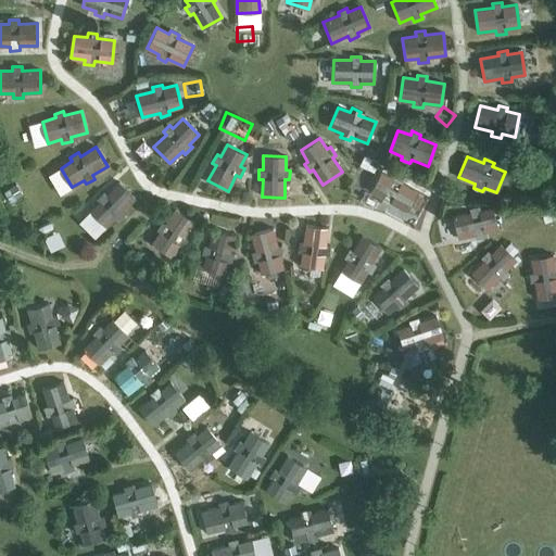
[(370,192),(382,198),(380,202),(388,206),(390,203),(406,212),(417,191),(401,182),(403,179),(394,175),(392,178),(381,172),(370,192)]
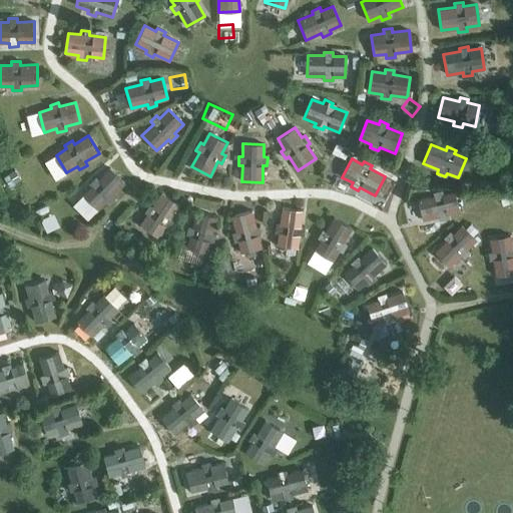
[(83,194),(97,209),(106,200),(109,203),(115,197),(112,194),(124,182),(109,168),(98,179),(95,176),(89,183),(91,185),(83,194)]
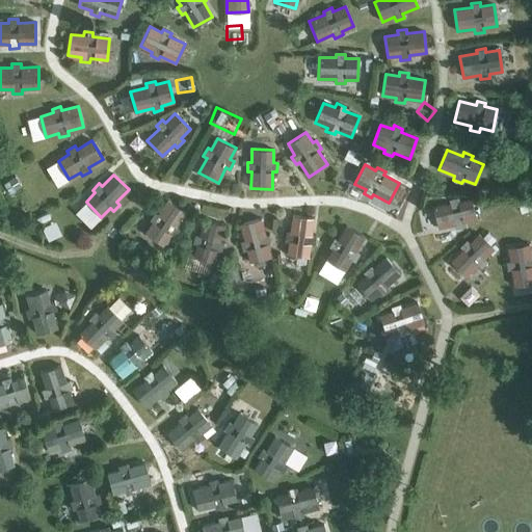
[(432,207),(437,229),(454,224),(455,229),(464,227),(463,222),(476,219),(471,198),(458,202),(457,197),(449,200),(449,204),(432,207)]
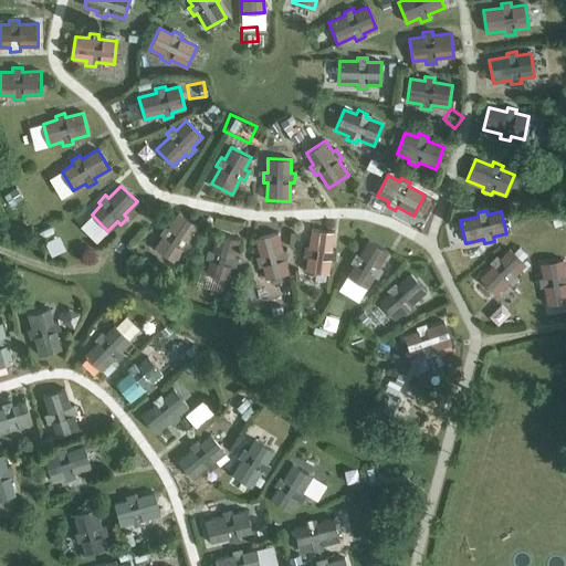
[(155,248),(174,261),(181,249),(185,252),(190,243),(187,241),(197,227),(178,213),(168,228),(165,226),(159,234),(163,237),(155,248)]
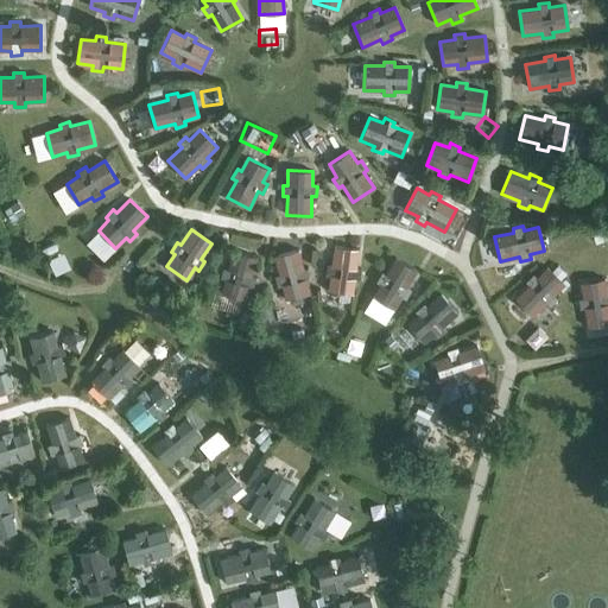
[(331,265),(327,265),(325,274),(330,276),(328,290),(353,293),(354,279),(359,279),(360,270),(355,268),(359,249),(334,246),(331,265)]
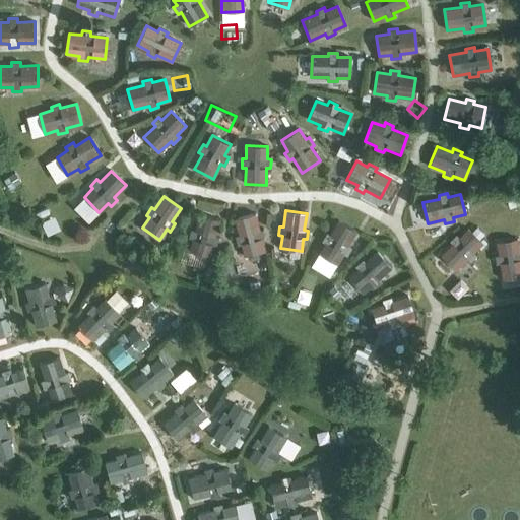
[(239,235),(235,236),(237,245),(241,244),(244,256),(264,251),(261,239),(265,238),(263,229),(259,230),(255,213),(235,219),(239,235)]
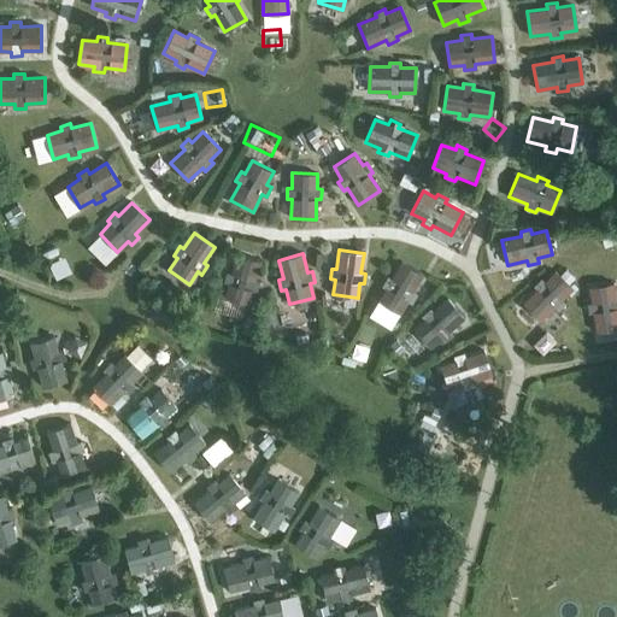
[(230,272),(227,271),(223,282),(228,283),(223,298),(247,305),(252,291),(256,292),(259,281),(254,280),(260,262),(236,254),(230,272)]
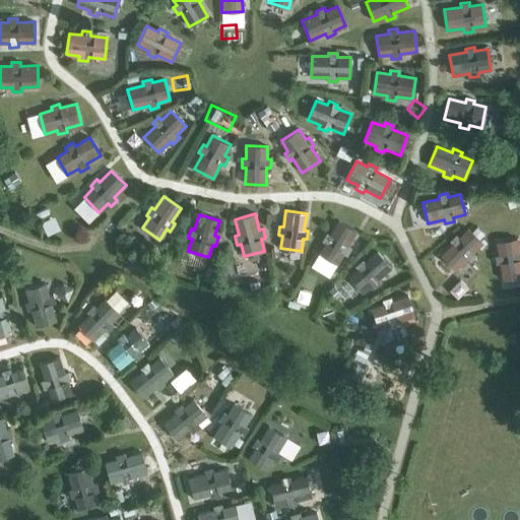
[(348,246),(356,232),(338,220),(330,235),(326,233),(322,241),(325,243),(319,254),(337,264),(343,253),(346,255),(351,248),(348,246)]
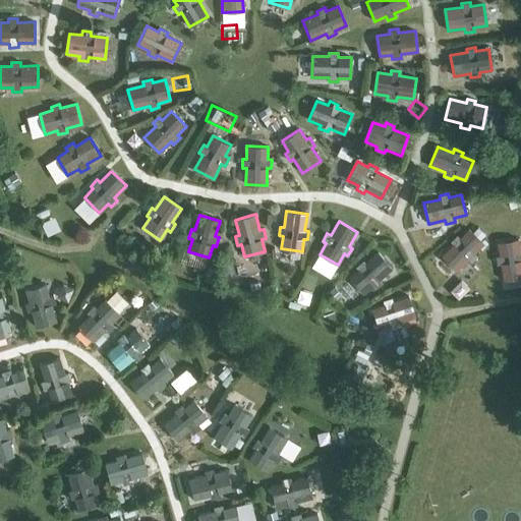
[(459,238),(457,235),(450,241),(453,244),(441,255),(456,271),(468,259),(471,262),(477,255),(474,252),(483,244),(468,229),(459,238)]
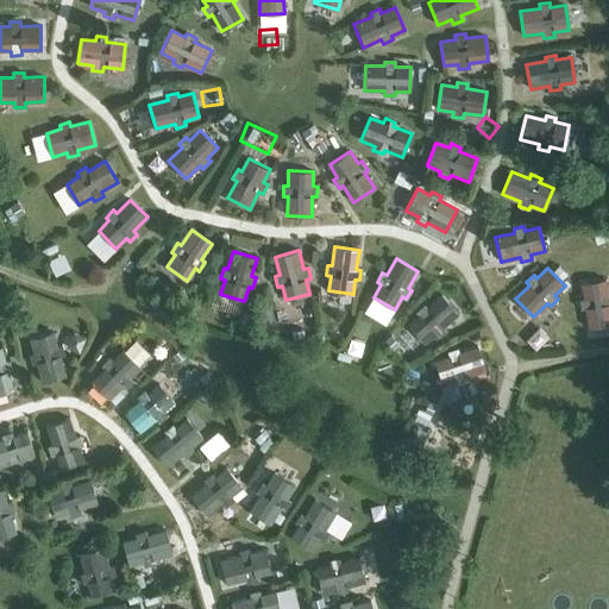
[(584,299),(579,299),(581,309),(585,308),(589,327),(608,324),(608,293),(608,294),(606,280),(582,283),(584,299)]
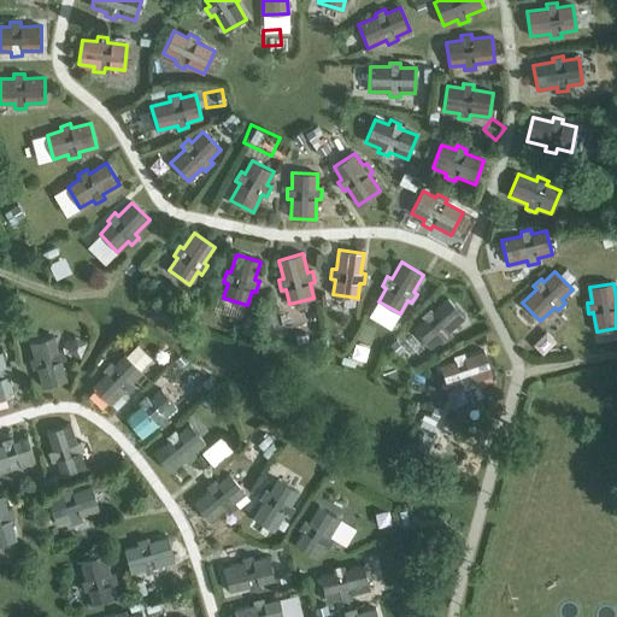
[(413,329),(430,348),(441,338),(445,341),(452,334),(450,331),(464,318),(447,299),(433,312),(429,309),(422,316),(424,319),(413,329)]
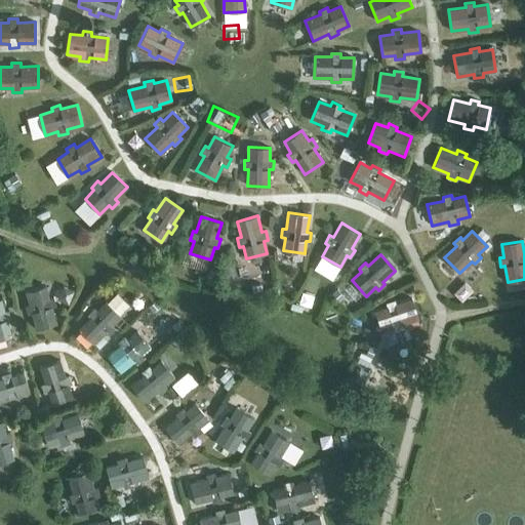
[(28,314),(31,313),(36,329),(56,323),(51,307),(55,306),(53,297),(49,298),(45,286),(25,292),(29,305),(25,306),(28,314)]
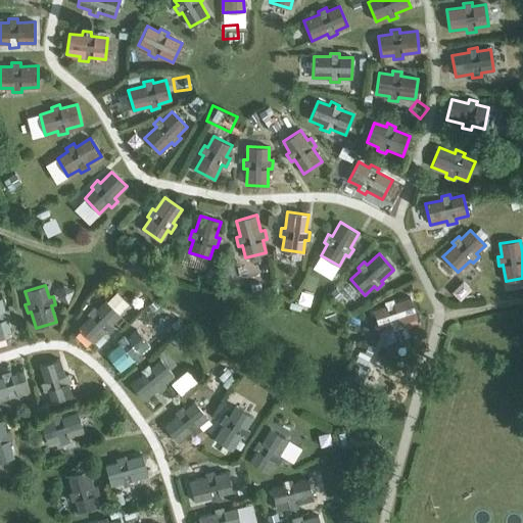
[(0,337),(11,335),(7,319),(10,318),(8,308),(4,311),(1,298),(0,297),(0,337)]
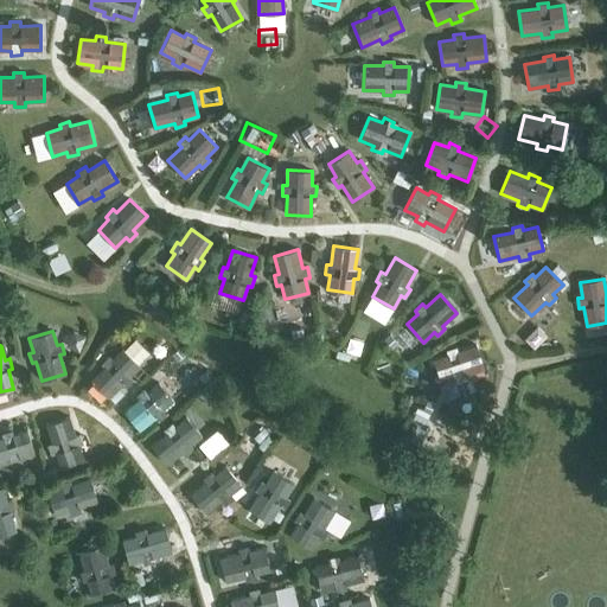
[(433,359),(441,383),(455,378),(457,383),(466,379),(465,375),(484,369),(475,345),(458,351),(455,347),(446,350),(447,355),(433,359)]
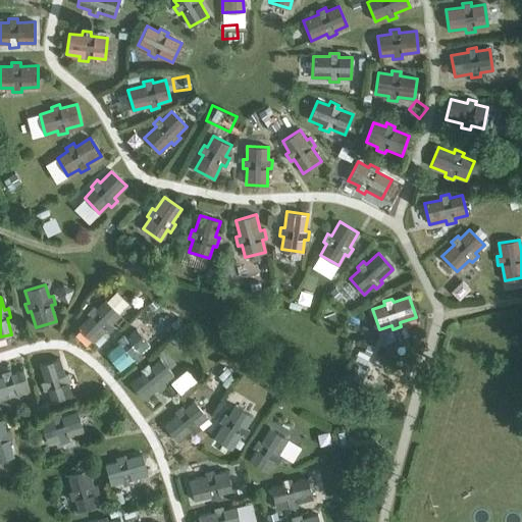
[(79,327),(94,343),(105,330),(108,333),(114,326),(111,323),(120,315),(105,300),(96,309),(93,306),(87,313),(90,315),(79,327)]
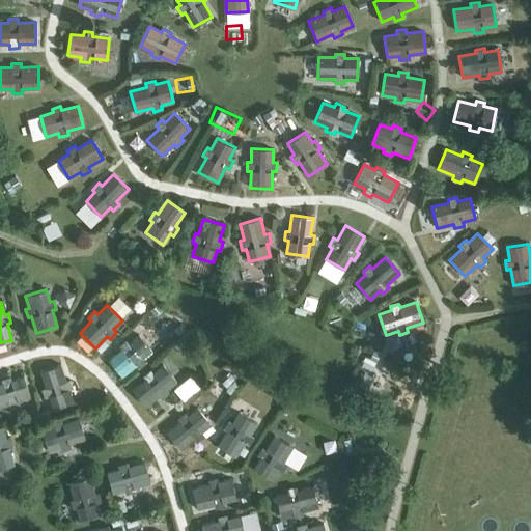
[(108,360),(121,376),(135,365),(138,368),(144,363),(142,360),(152,352),(138,335),(129,343),(126,340),(119,345),(121,348),(108,360)]
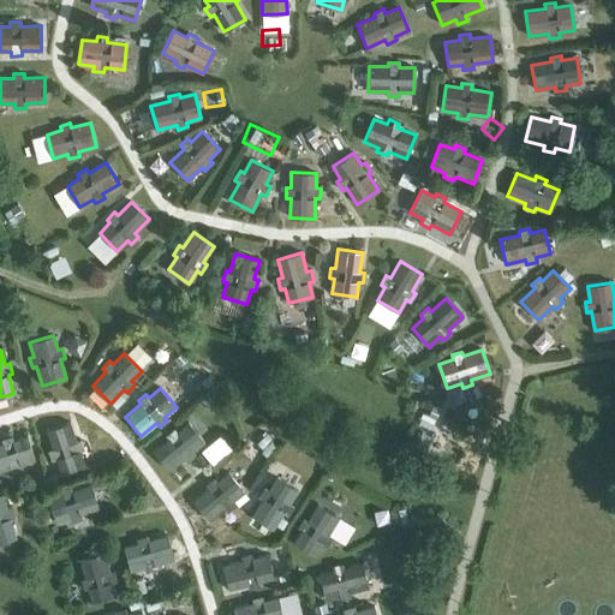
[(53,449),(48,451),(52,460),(55,459),(60,473),(84,465),(79,451),(84,449),(81,440),(76,441),(70,422),(46,430),(53,449)]
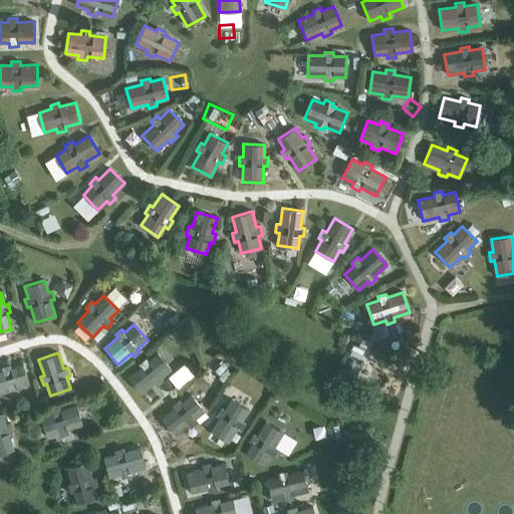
[(127,376),(142,394),(154,382),(157,386),(164,380),(161,377),(171,369),(158,353),(148,360),(146,357),(139,363),(141,366),(127,376)]
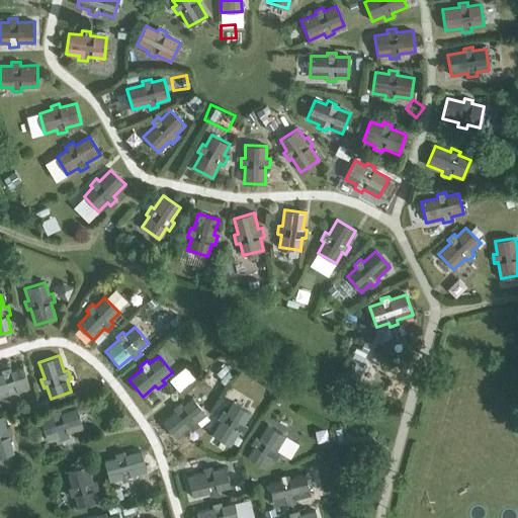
[(0,373),(0,396),(8,394),(10,398),(18,395),(17,392),(29,387),(23,367),(11,371),(9,367),(1,370),(2,373),(0,373)]
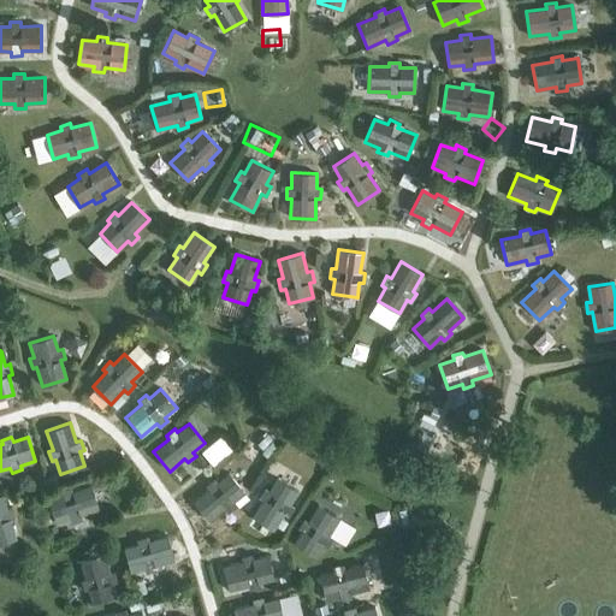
[(229,460),(243,474),(264,455),(250,440),(229,460)]
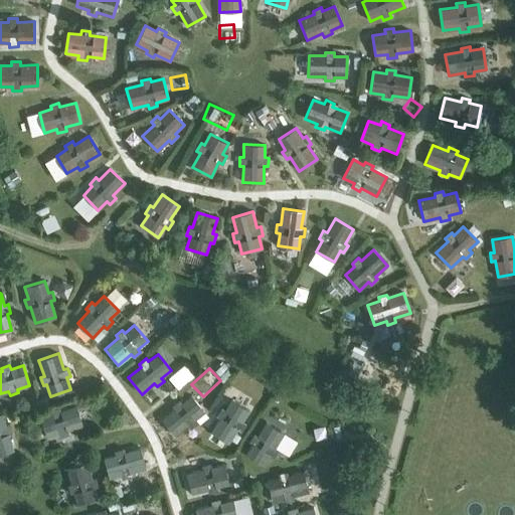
[(162,419),(175,436),(188,425),(190,428),(197,422),(195,419),(204,411),(191,395),(181,403),(179,400),(172,405),(174,408),(162,419)]
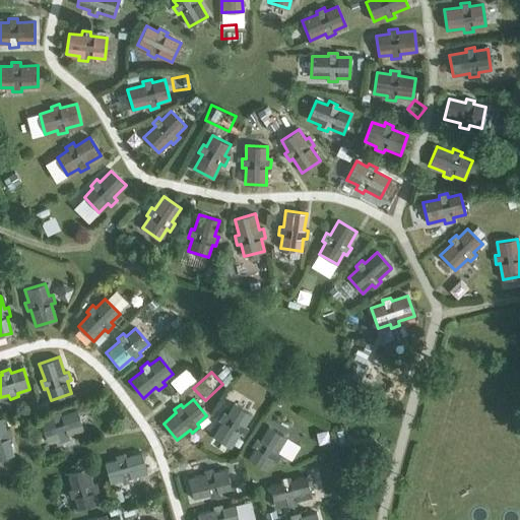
[(216,423),(219,425),(213,436),(231,447),(238,437),(241,439),(246,431),(243,429),(252,414),(234,403),(224,417),(221,415),(216,423)]
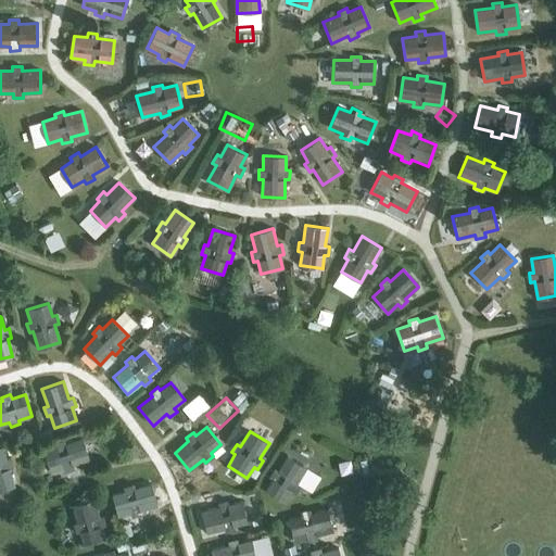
[(43,451),(50,472),(67,467),(68,470),(77,467),(76,464),(89,459),(81,438),(68,442),(67,438),(59,441),(60,445),(43,451)]
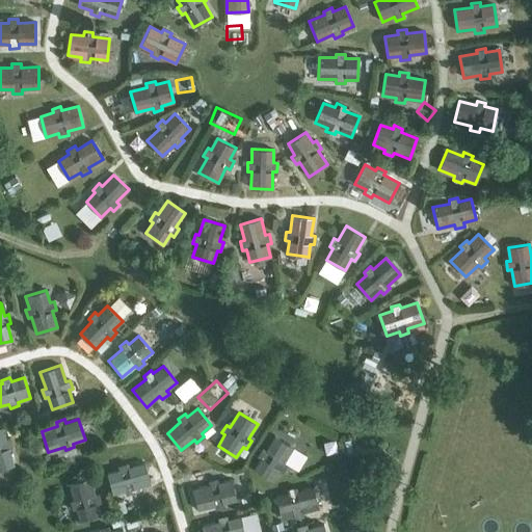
[(0,469),(14,464),(8,449),(12,447),(9,439),(5,440),(1,427),(0,427),(0,469)]
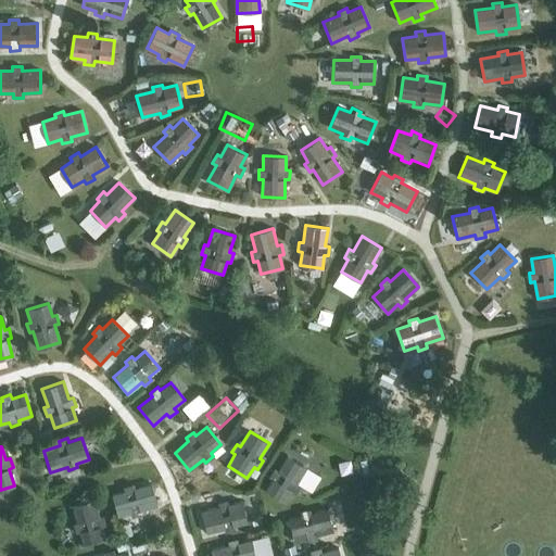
[(266,490),(285,503),(292,491),(295,493),(301,485),(298,483),(306,468),(288,456),(278,470),(275,468),(269,477),(273,479),(266,490)]
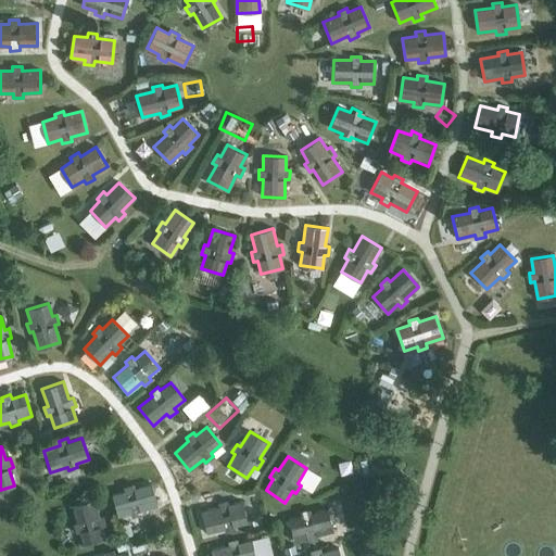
[(117,516),(130,513),(131,517),(141,515),(140,510),(158,506),(151,483),(134,489),(133,484),(124,487),(125,491),(112,494),(117,516)]
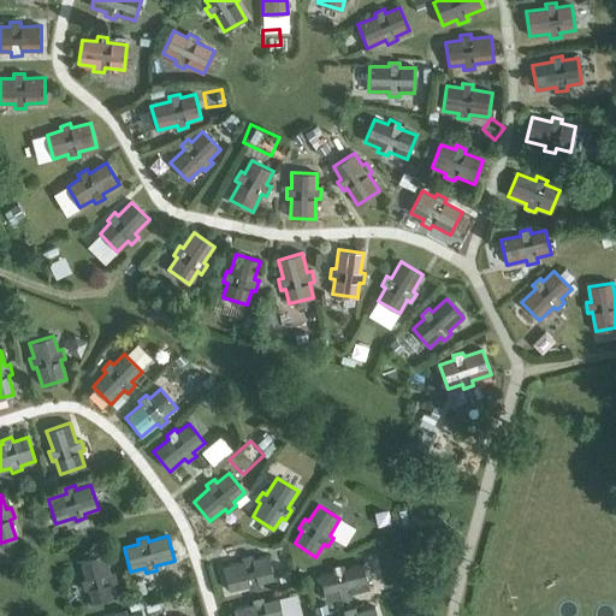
[(86,579),(81,580),(83,591),(88,590),(92,604),(116,597),(112,582),(117,581),(114,572),(110,573),(105,554),(81,560),(86,579)]
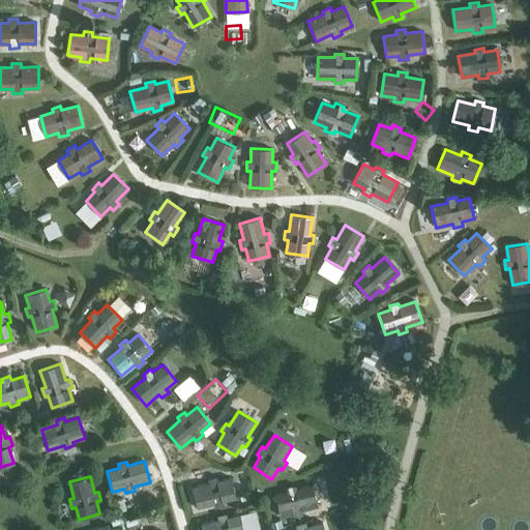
[(192,487),(198,508),(213,503),(214,507),(224,505),(223,501),(235,498),(230,477),(217,480),(216,476),(207,479),(208,482),(192,487)]
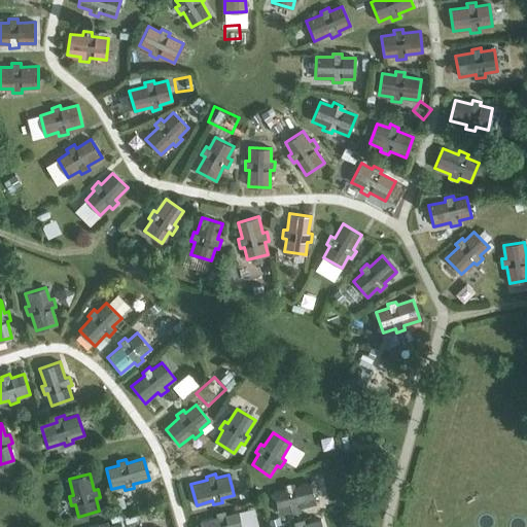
[(278,513),(291,510),(291,514),(301,512),(300,507),(316,503),(311,483),(294,487),(293,483),(284,485),(285,489),(273,492),(278,513)]
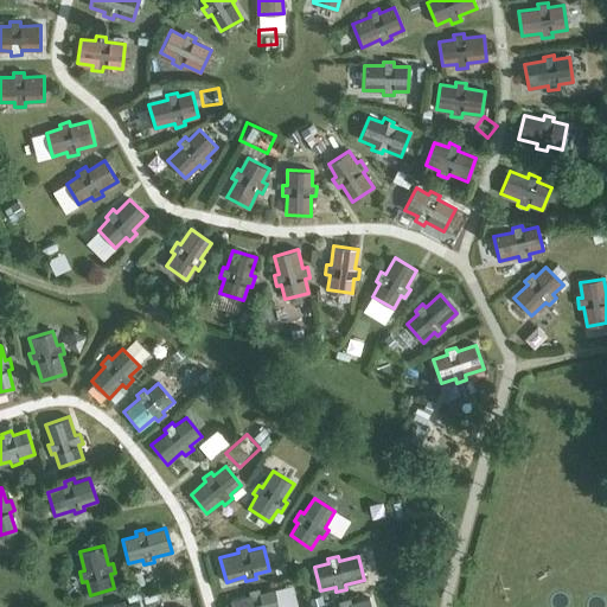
[(230,600),(231,606),(278,606),(274,589),(260,593),(259,588),(248,590),(249,595),(230,600)]
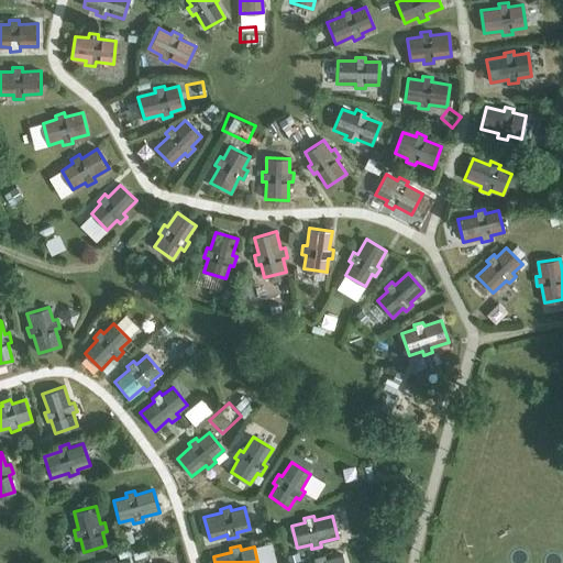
All buildings are outlined.
